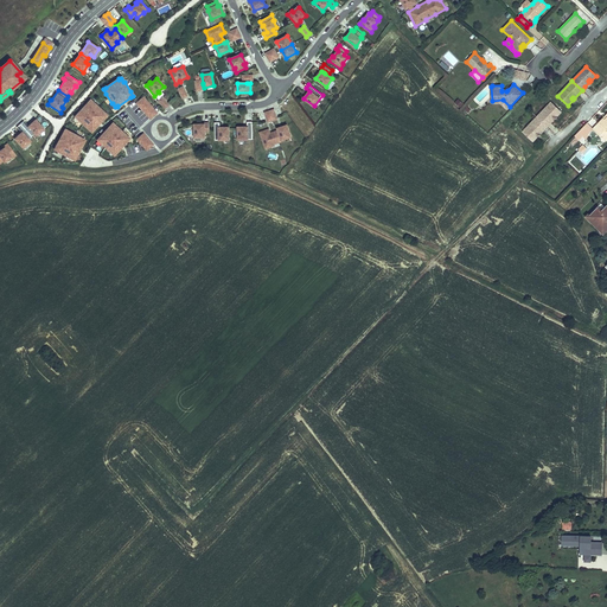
[(149,121),(158,114),(142,96),(134,103),(149,121)]
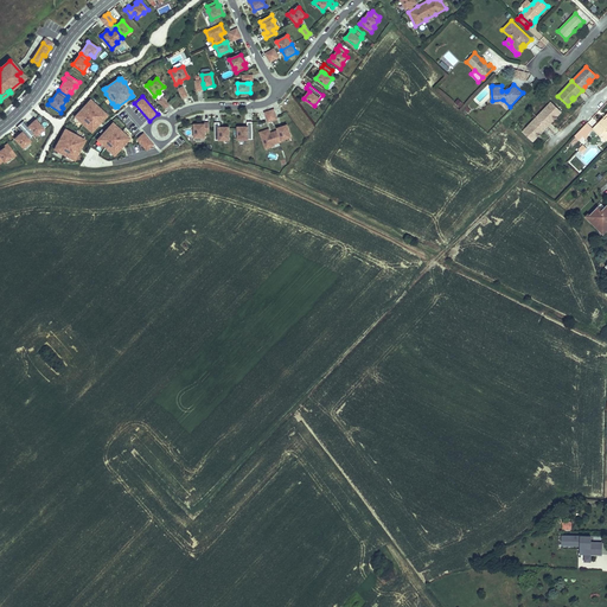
[(158,101),(165,108),(168,106),(161,97),(158,101)]
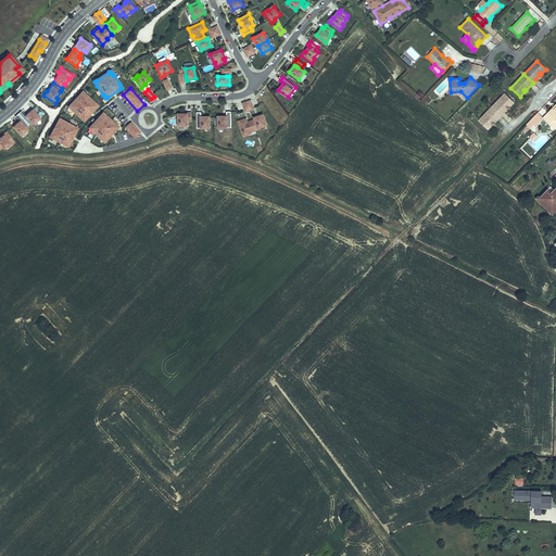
[(72,110),(80,117),(84,119),(85,118),(86,118),(96,108),(97,105),(93,103),(95,102),(87,95),(86,96),(83,92),(81,95),(80,93),(71,104),(71,105),(70,106),(73,110),(72,110)]
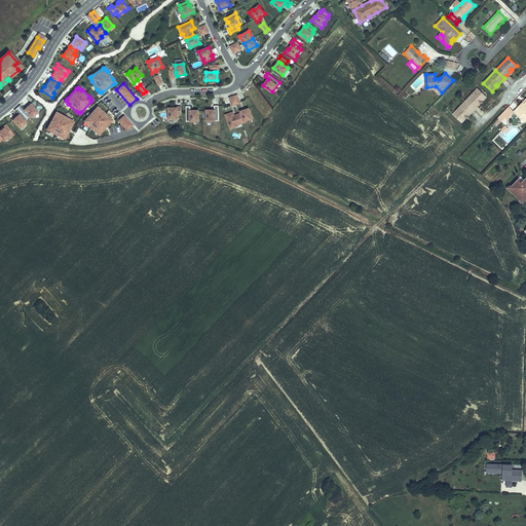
[(465,102),(474,110),(481,103),(480,102),(481,101),(482,102),(486,97),(478,88),(465,102)]
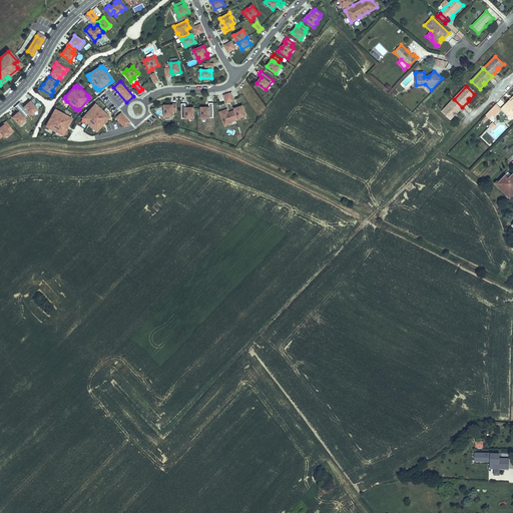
[(442,111),(450,119),(455,114),(454,113),(455,112),(456,113),(462,107),(454,99),(442,111)]
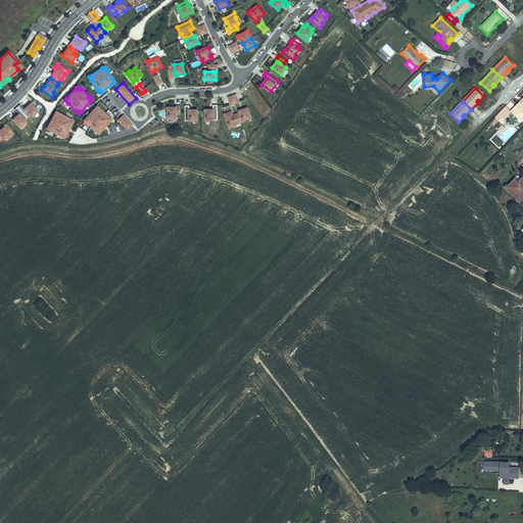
[(511,111),(518,119),(522,113),(522,101),(521,103),(520,102),(511,111)]
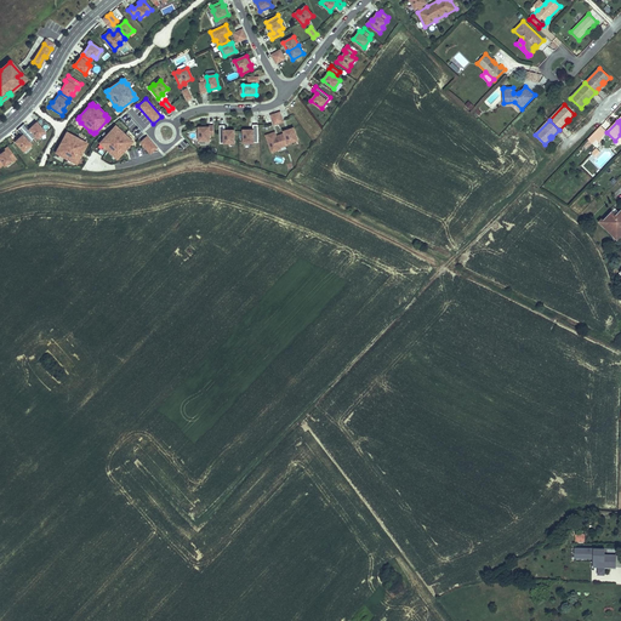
[(21,126),(33,140),(35,137),(38,138),(45,132),(36,123),(29,130),(24,124),(21,126)]
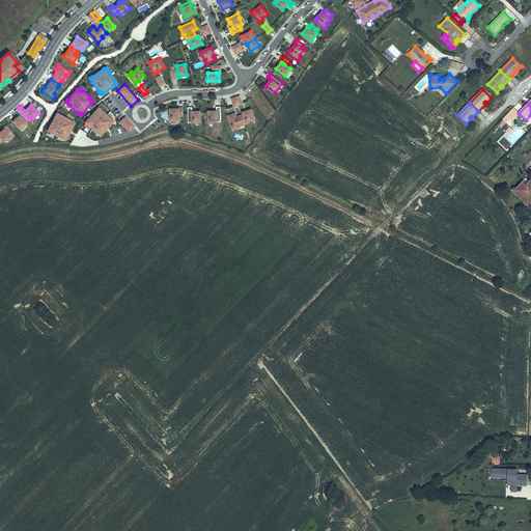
[(188,107),(188,122),(200,122),(200,112),(192,112),(192,107),(188,107)]
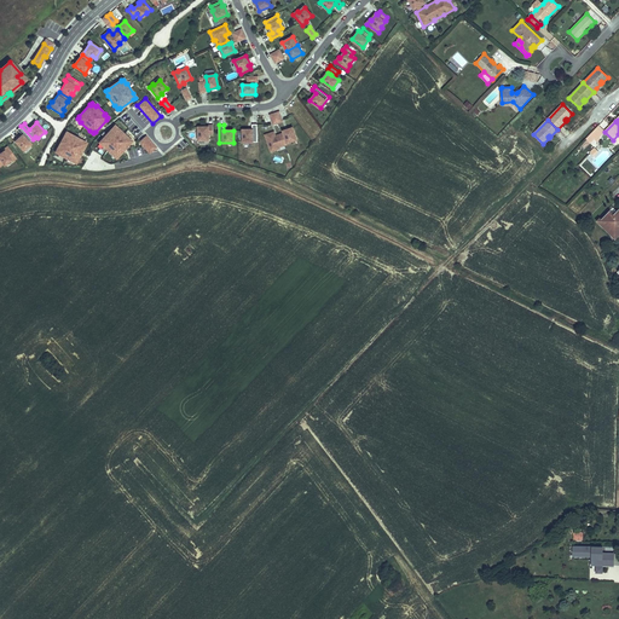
[(243,129),(243,143),(258,142),(258,125),(253,125),(253,129),(243,129)]
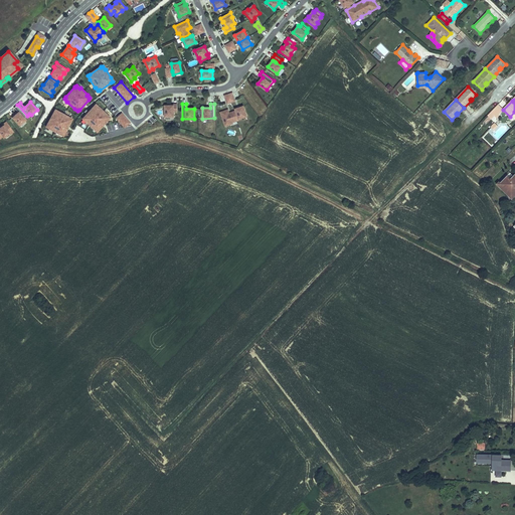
[(12,118),(19,126),(25,120),(24,119),(27,116),(17,105),(14,108),(18,113),(12,118)]
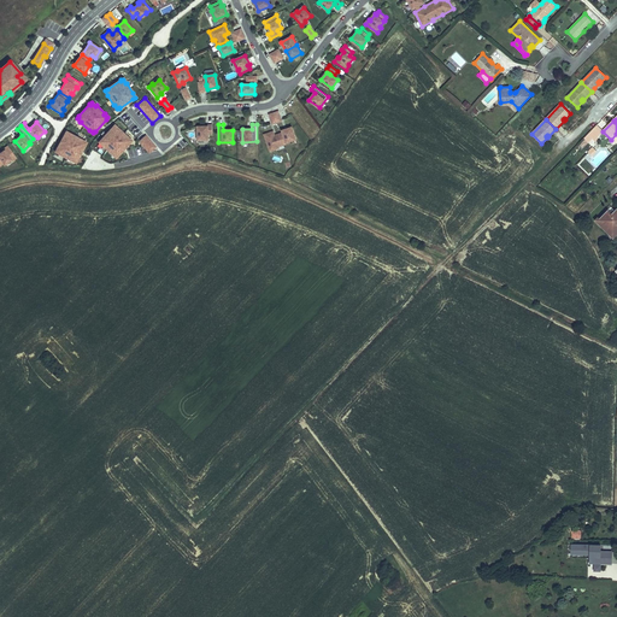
[(198,127),(198,140),(209,140),(209,135),(212,135),(212,125),(207,125),(207,127),(198,127)]
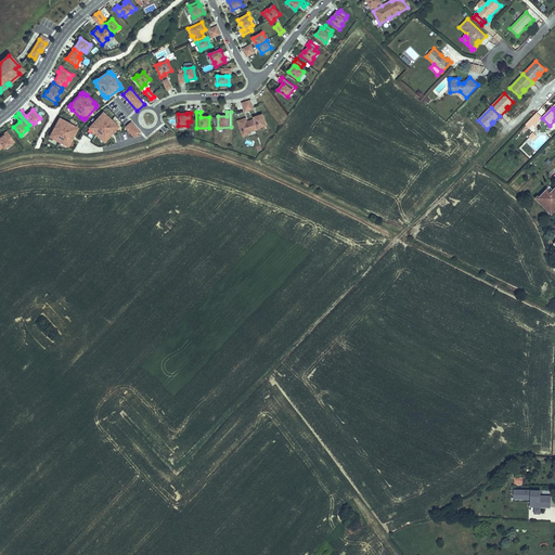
[(529,120),(537,127),(538,123),(542,118),(537,113),(529,120)]
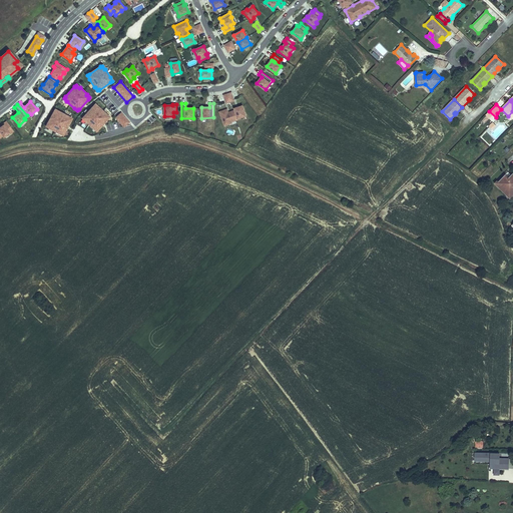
[(85,121),(93,128),(93,127),(96,130),(97,129),(98,129),(107,119),(107,118),(108,117),(105,114),(106,114),(98,107),(95,105),(94,106),(93,106),(84,116),(84,117),(83,118),(86,121),(85,121)]
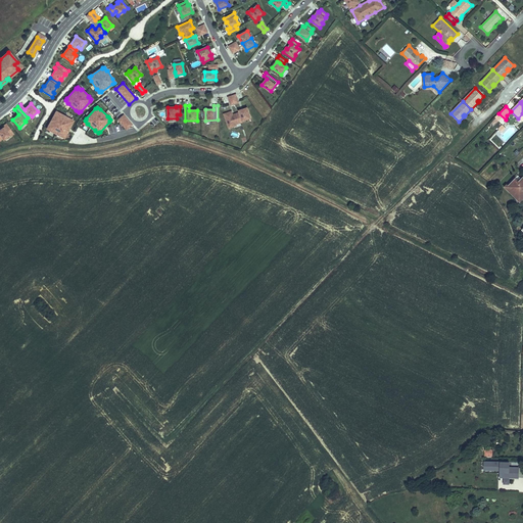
[(240,112),(243,121),(250,119),(247,108),(239,110),(240,112)]
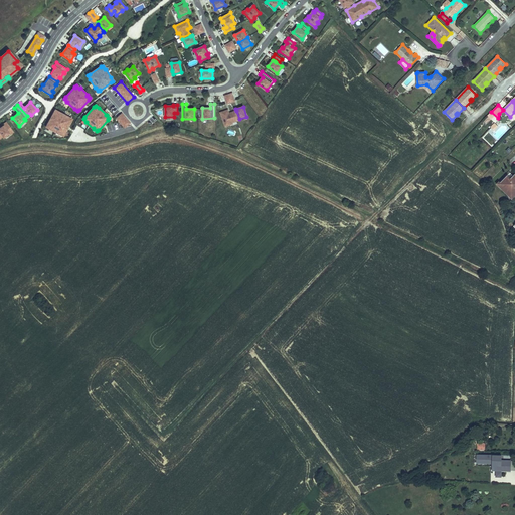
[(221,113),(225,126),(232,124),(232,123),(237,121),(237,120),(234,112),(229,114),(228,110),(221,113)]
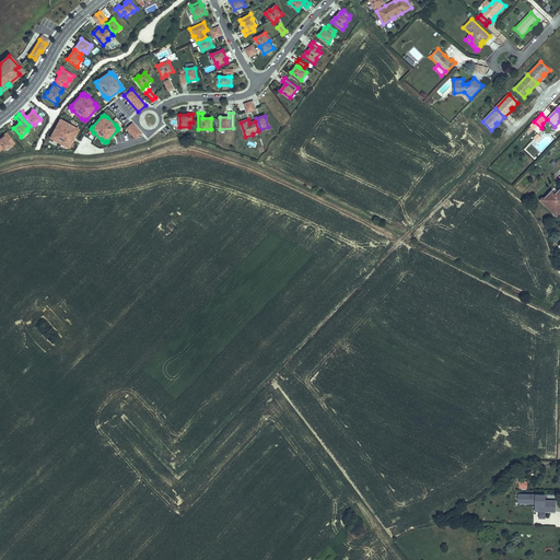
[(55,140),(63,146),(65,144),(68,147),(69,144),(70,146),(77,132),(77,131),(78,129),(73,128),(74,127),(65,121),(65,123),(60,120),(59,123),(59,121),(51,136),(53,136),(51,138),(55,140)]
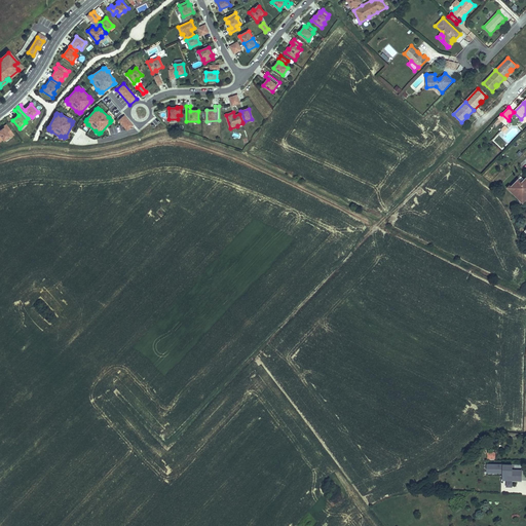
[(124,115),(117,121),(126,132),(134,125),(124,115)]
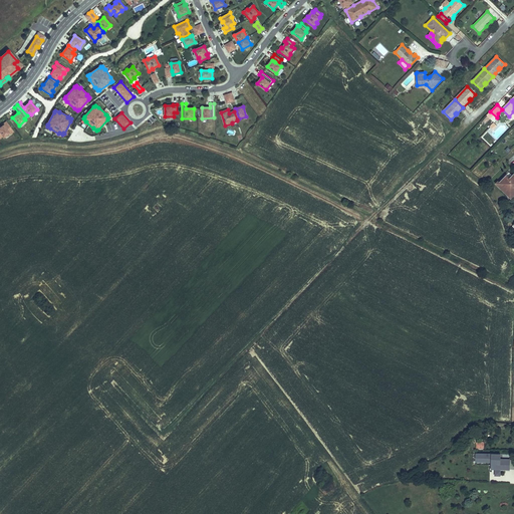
[(0,127),(0,138),(3,136),(3,138),(9,133),(10,134),(13,132),(6,121),(3,124),(3,125),(0,127)]
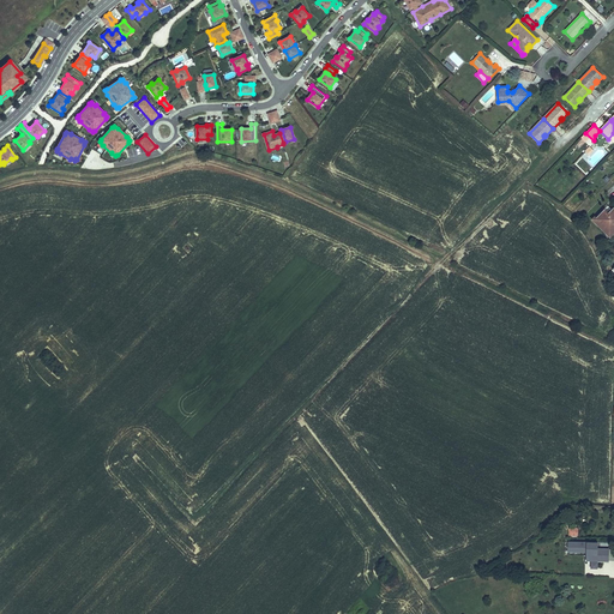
[(596,222),(608,234),(612,229),(613,232),(613,230),(613,206),(609,212),(608,214),(609,215),(613,220),(612,221),(602,211),(599,216),(600,217),(596,222)]
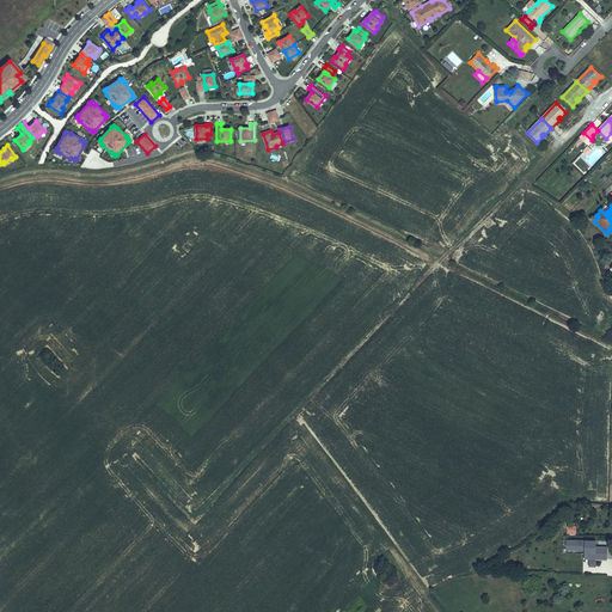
[(600,210),(610,220),(611,219),(607,214),(606,213),(607,212),(604,208),(600,210)]
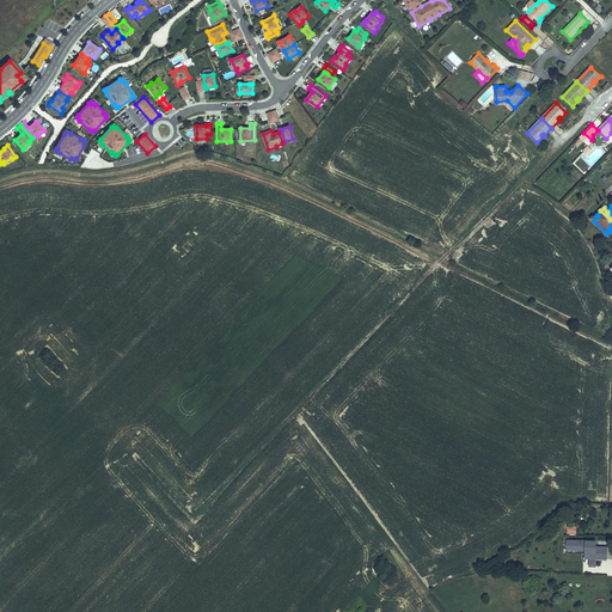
[(585,550),(585,552),(589,552),(589,558),(606,560),(607,548),(595,546),(595,540),(567,540),(567,550),(585,550)]
